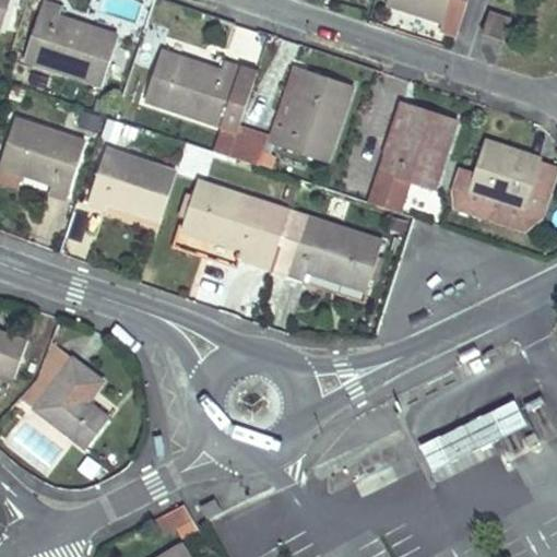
[(99,85),(116,38),(57,18),(61,7),(45,0),(43,0),(22,58),(99,85)]
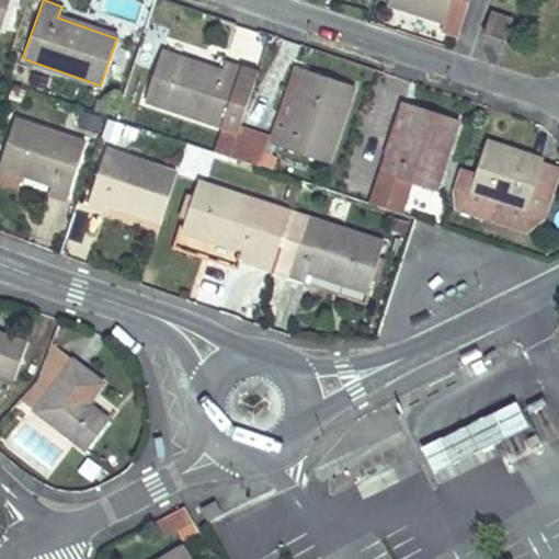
[(443,22),(449,0),(386,0),(386,2),(403,9),(405,4),(424,11),(423,15),(443,22)]
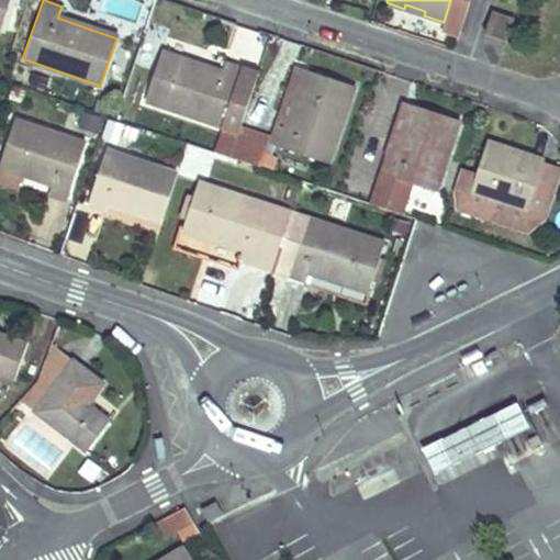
[(506,40),(513,19),(493,11),(485,32),(506,40)]
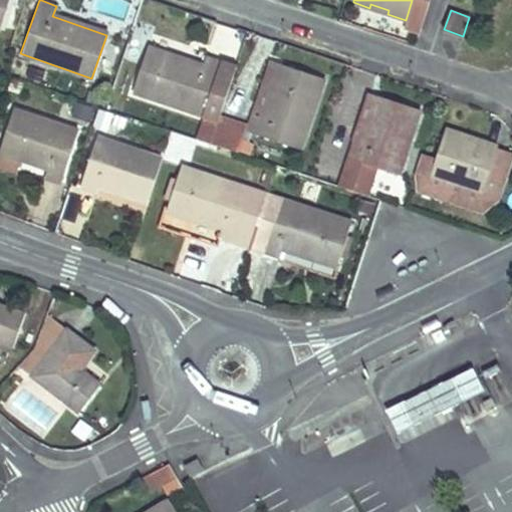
[(219,114),(236,65),(206,54),(202,66),(148,47),(133,91),(203,115),(216,120),(217,120),(219,114)]
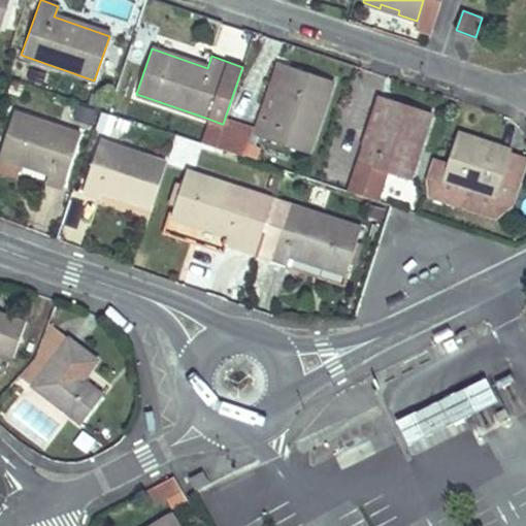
[(308,153),(332,81),(277,62),(253,133),(308,153)]
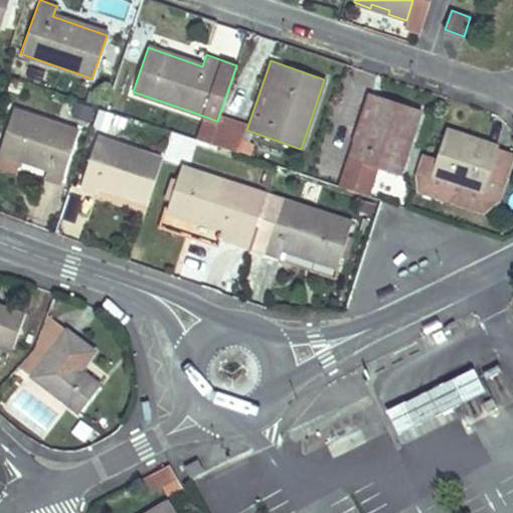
[(363,145),(379,95),(378,95),(369,92),(367,96),(352,142),(362,145),(363,145)]
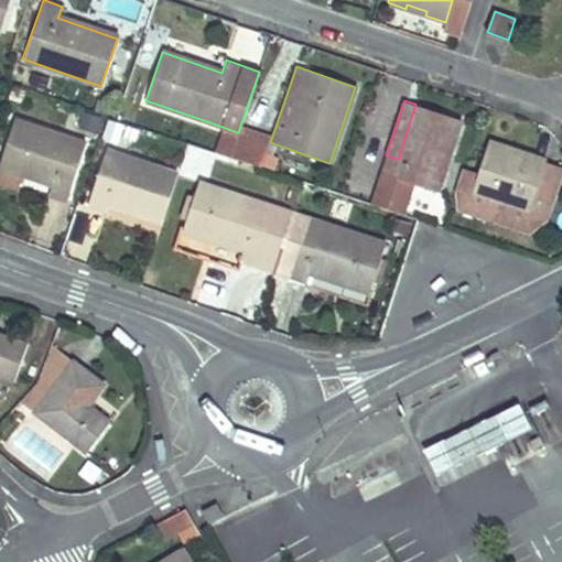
[(436,191),(461,119),(415,104),(398,159),(397,159),(386,155),(370,203),(402,213),(412,183),(436,191)]
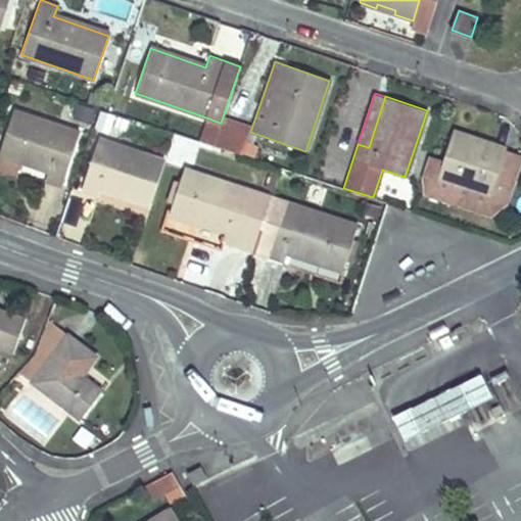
[(0,162),(61,185),(79,132),(14,109),(0,149),(0,162)]
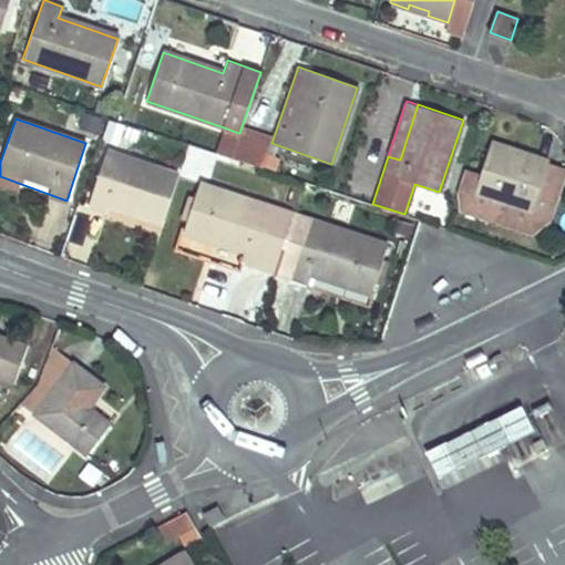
[(266,153),(271,137),(242,126),(239,133),(232,155),(230,156),(260,166),(262,165),(266,153)]
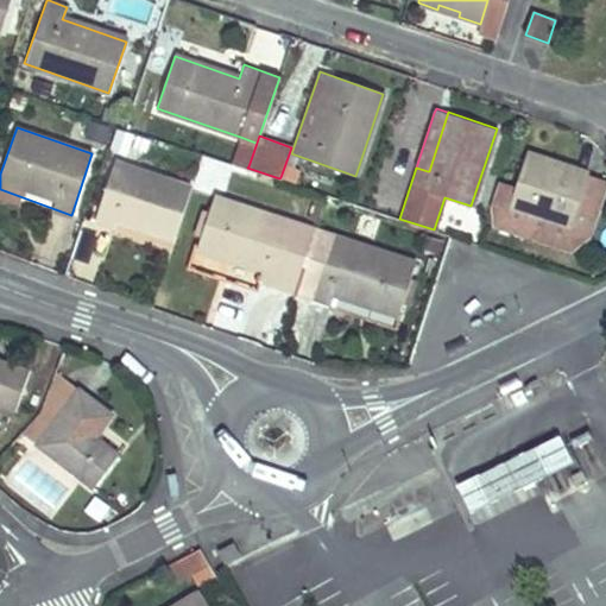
[(248,166),(257,143),(256,143),(240,137),(233,162),(248,166)]
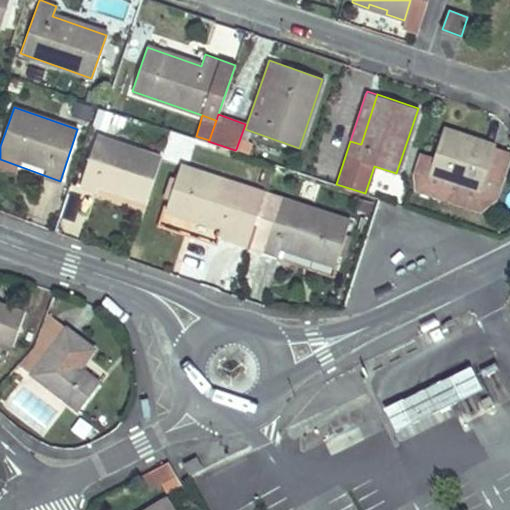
[(461,133),(443,127),(433,157),(420,153),(413,171),(415,190),(479,212),(495,199),(503,174),(487,168),(495,144),(480,139),(478,144),(459,138),(461,133)]
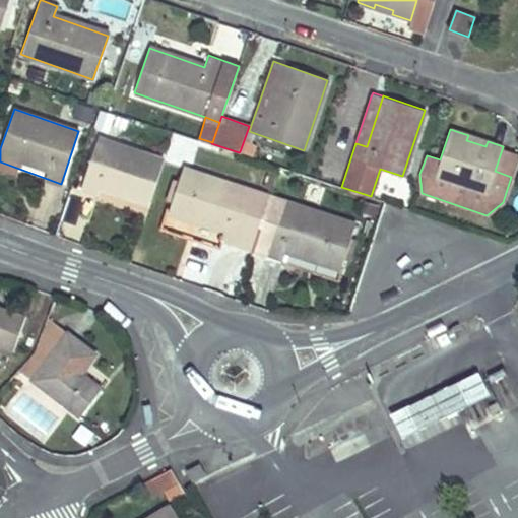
[(488,141),(468,135),(466,140),(486,146),(488,141)]
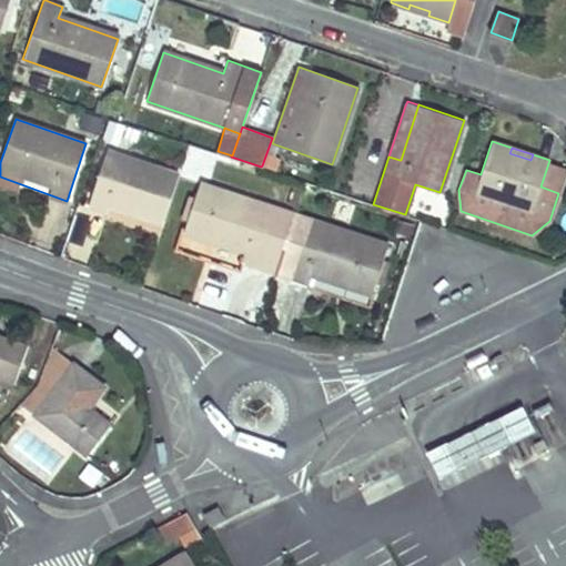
[(162,220),(178,173),(108,150),(88,208),(104,213),(109,201),(162,220)]
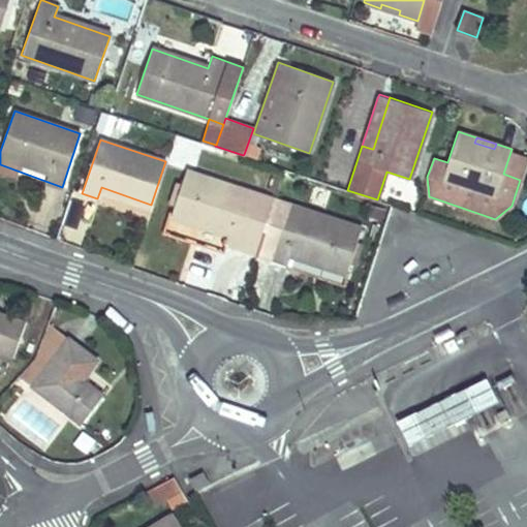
[(250,156),(253,145),(248,143),(244,154),(250,156)]
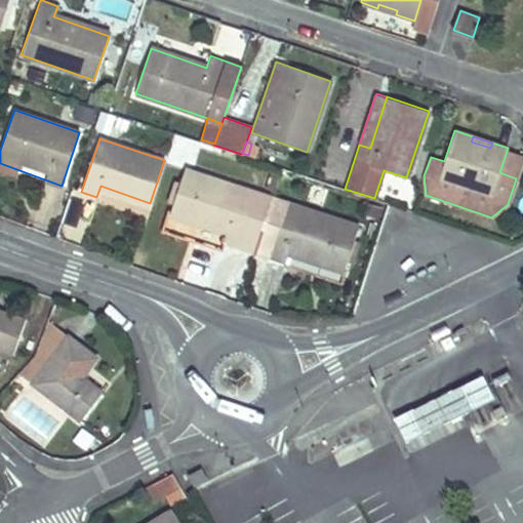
[(522,156),(522,154),(508,148),(499,172),(516,178),(522,156)]
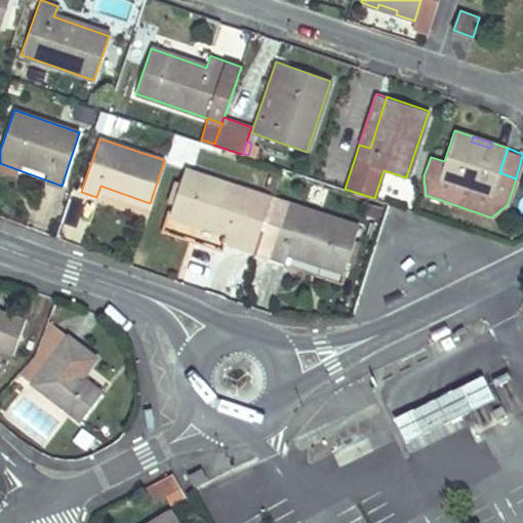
[(254,249),(272,197),(186,167),(170,213),(226,232),(223,243),(237,248),(239,244),(254,249)]
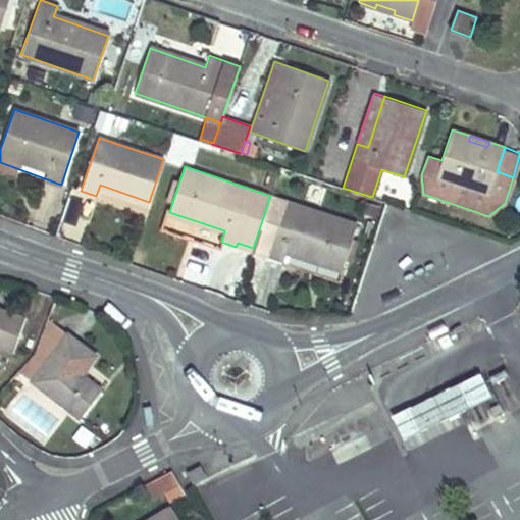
[(342,268),(356,224),(270,195),(270,196),(253,248),(252,251),(282,262),(287,249),(342,268)]
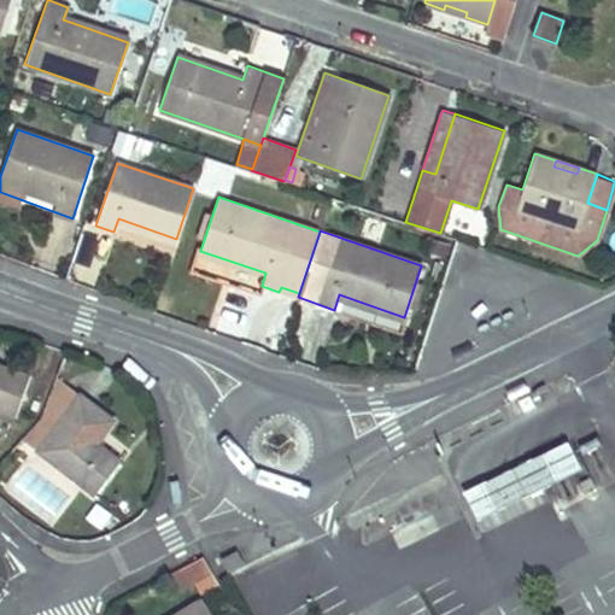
[(0,411),(13,416),(29,376),(0,365),(0,411)]
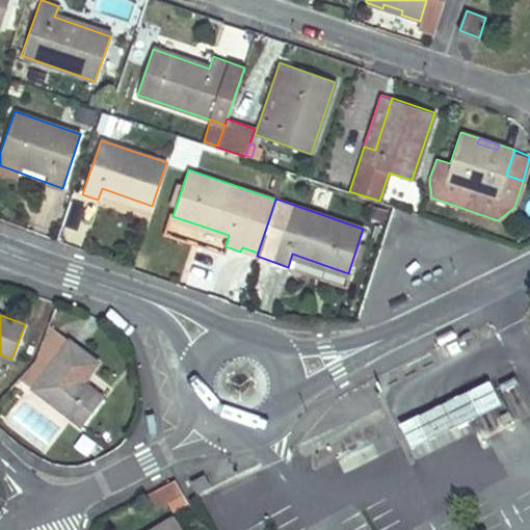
[(82,380),(97,362),(49,325),(36,359),(19,378),(80,425),(103,397),(82,380)]
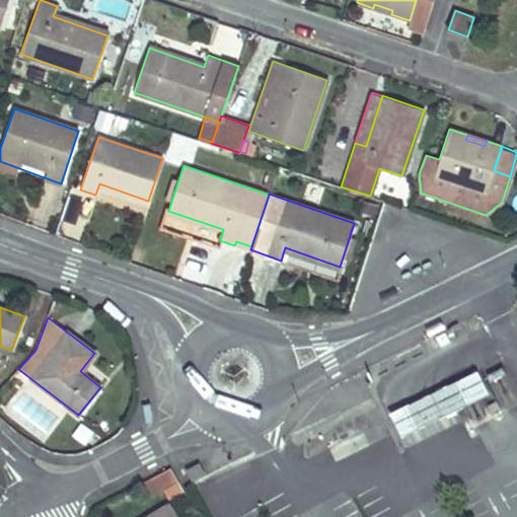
[(470,399),(460,379),(459,379),(401,408),(412,429),(412,430),(470,399)]
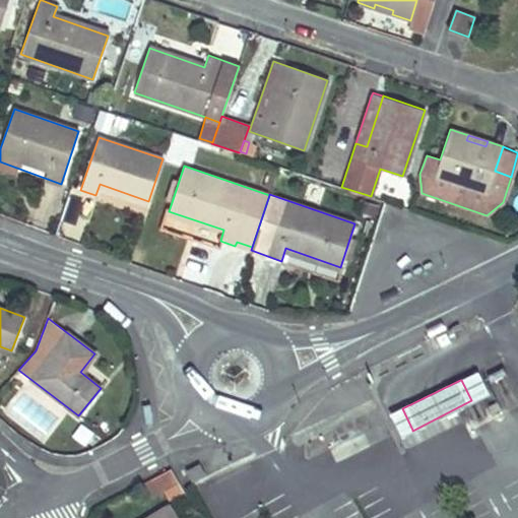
[(152,494),(178,480),(170,467),(144,480),(152,494)]
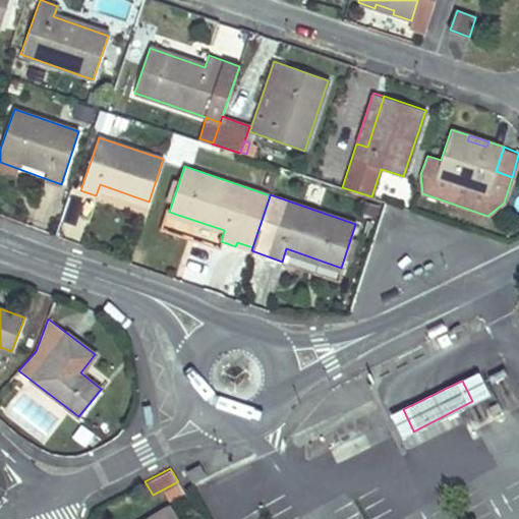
[(176,518),(169,506),(147,518),(176,518)]
